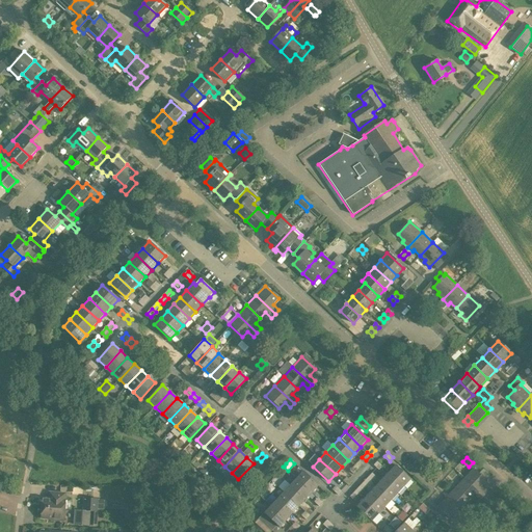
[(358,460),(354,466),(357,469),(363,464),(358,460)]
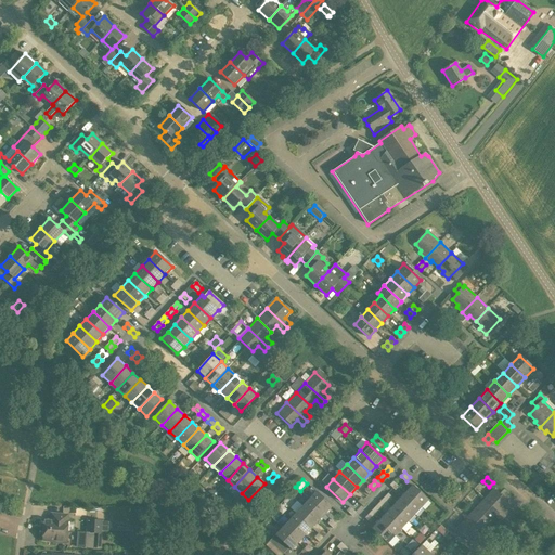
[(395,482),(394,481),(389,486),(395,491),(399,487),(395,482)]
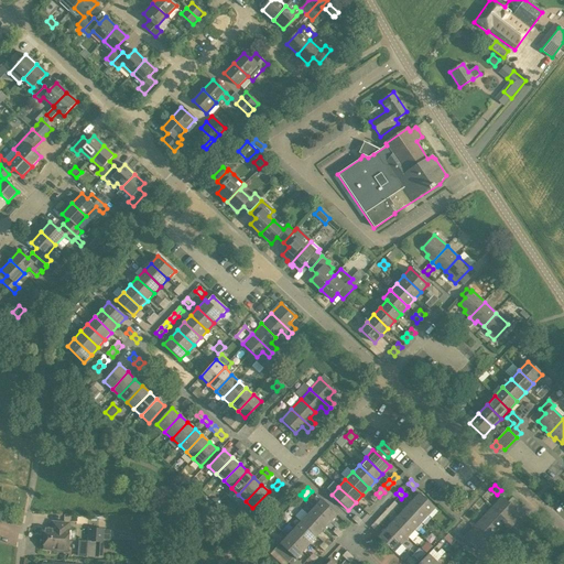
[(419,492),(411,500),(429,516),(435,509),(419,492)]
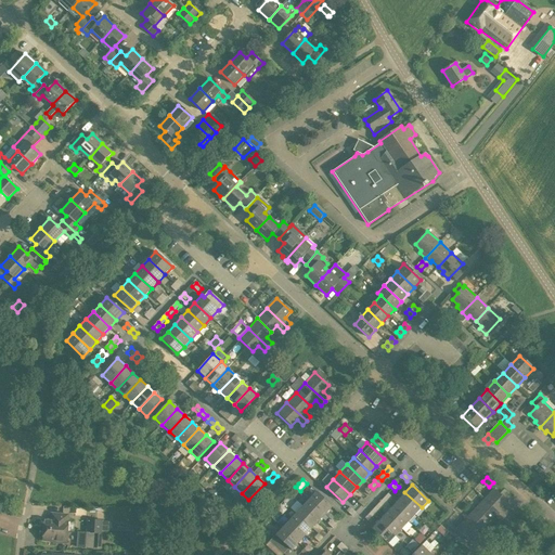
[(369,494),(373,489),(370,486),(364,491),(369,494)]
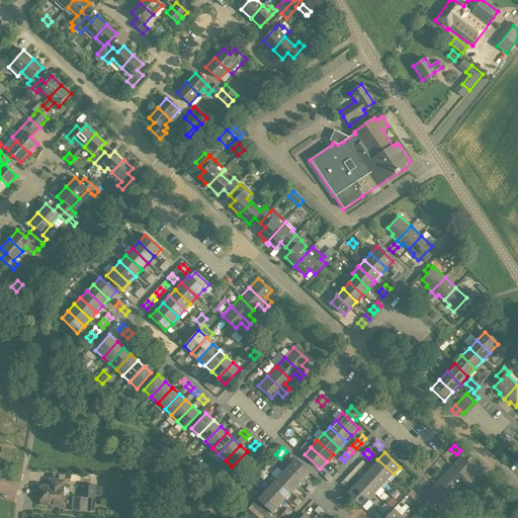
[(460,455),(451,464),(470,483),(473,479),(468,473),(473,468),(460,455)]
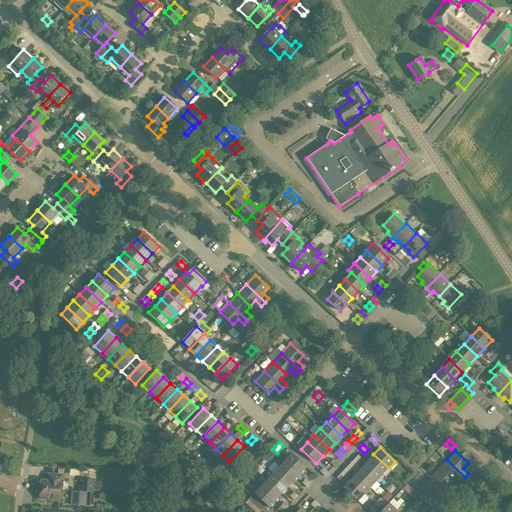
[(291,454),(285,460),(300,474),(306,468),(291,454)]
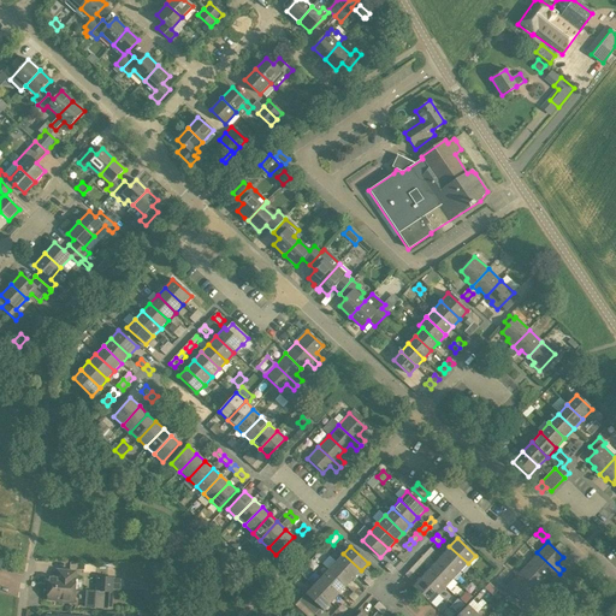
[(442,555),(460,572),(468,563),(449,546),(442,555)]
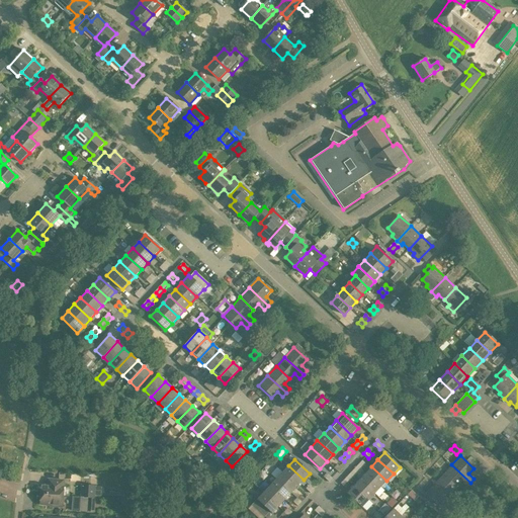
[(361,460),(357,465),(361,468),(365,463),(361,460)]
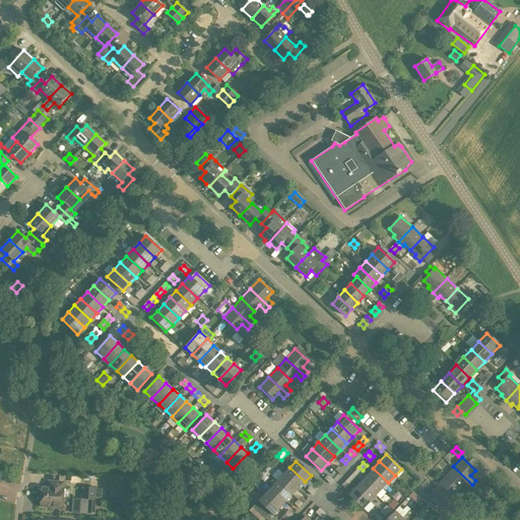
[(343,471),(338,466),(335,469),(340,475),(343,471)]
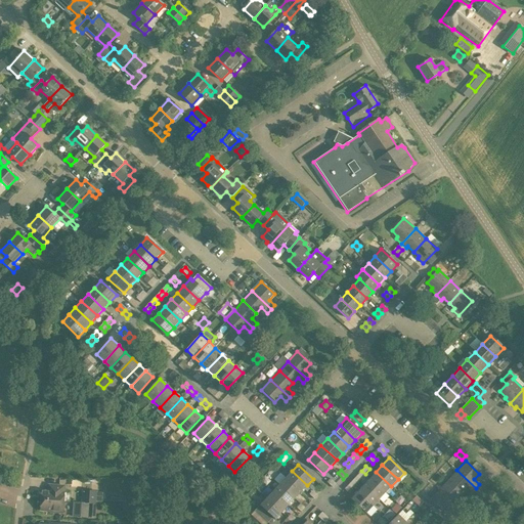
[(476,488),(456,470),(448,480),(462,492),(466,487),(472,493),(476,488)]
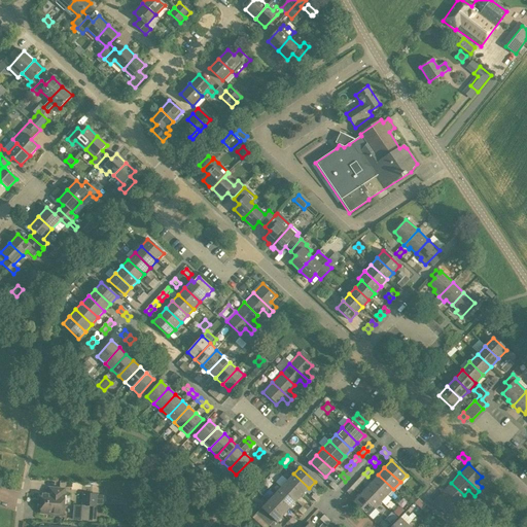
[(287,481),(303,495),(309,488),(293,473),(287,481)]
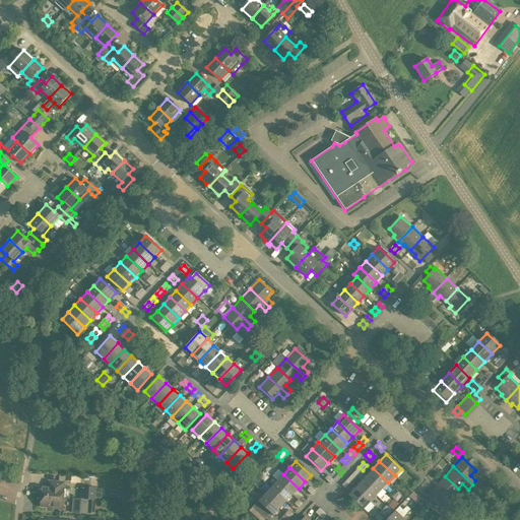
[(358,475),(363,470),(359,467),(354,472),(358,475)]
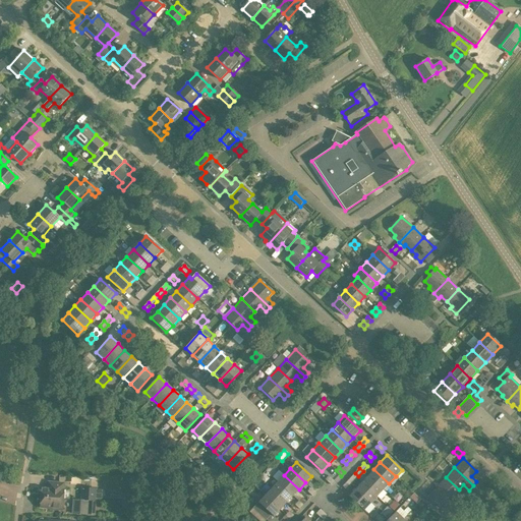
[(367,475),(383,490),(389,483),(373,469),(367,475)]
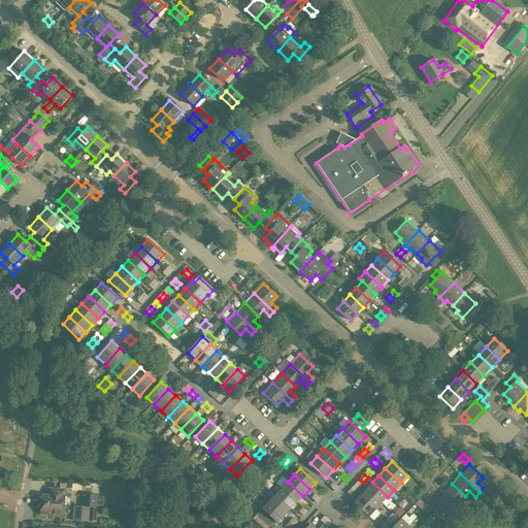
[(335,485),(329,480),(326,484),(331,489),(335,485)]
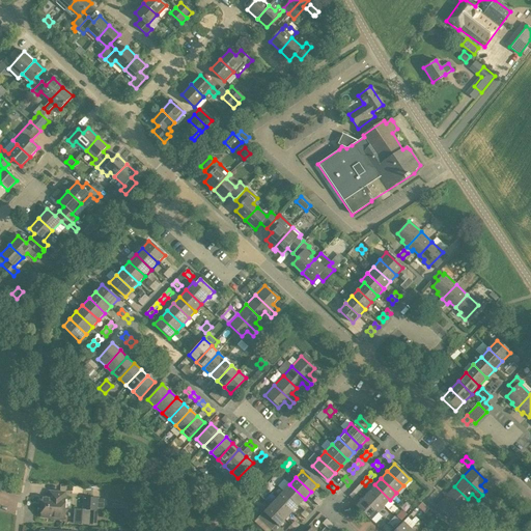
[(283,491),(299,505),(305,499),(289,484),(283,491)]
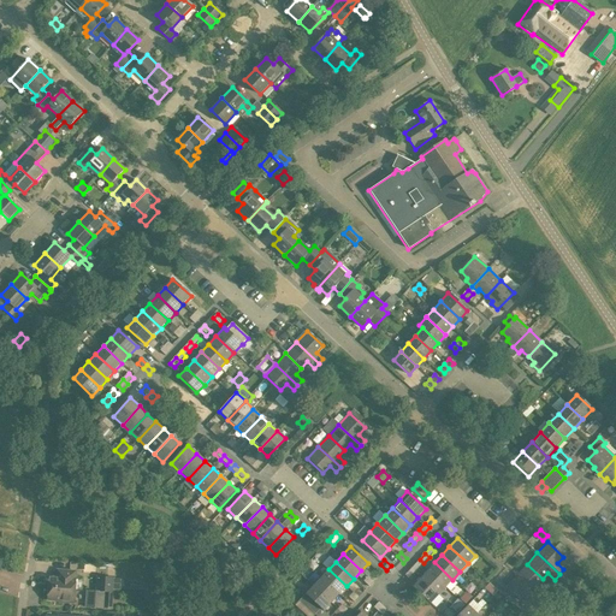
[(427,570),(445,587),(452,580),(434,562),(427,570)]
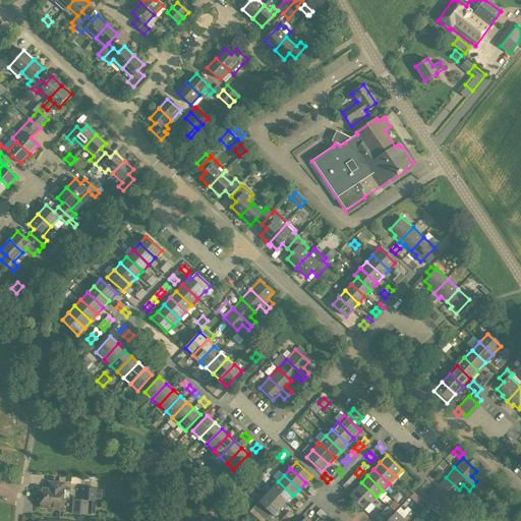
[(351,476),(347,481),(350,484),(355,479),(351,476)]
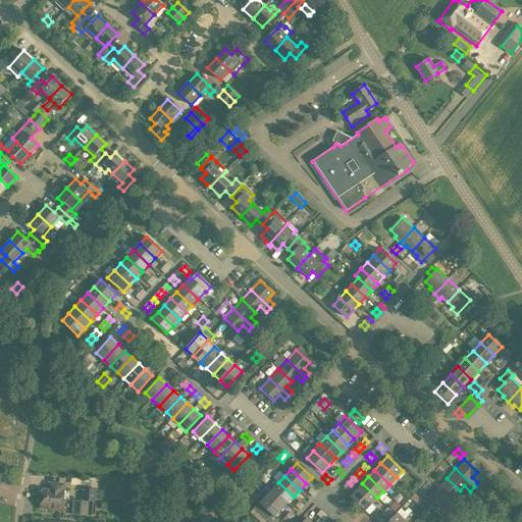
[(460,490),(447,478),(437,487),(457,505),(460,501),(455,496),(460,490)]
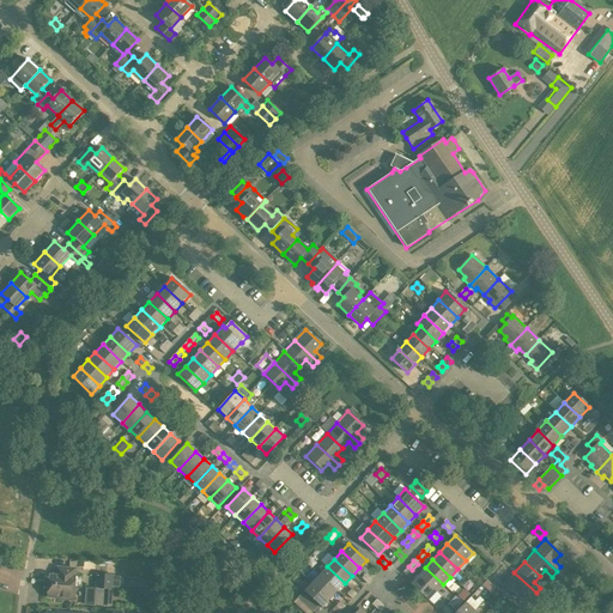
[(320,575),(338,592),(345,583),(327,566),(320,575)]
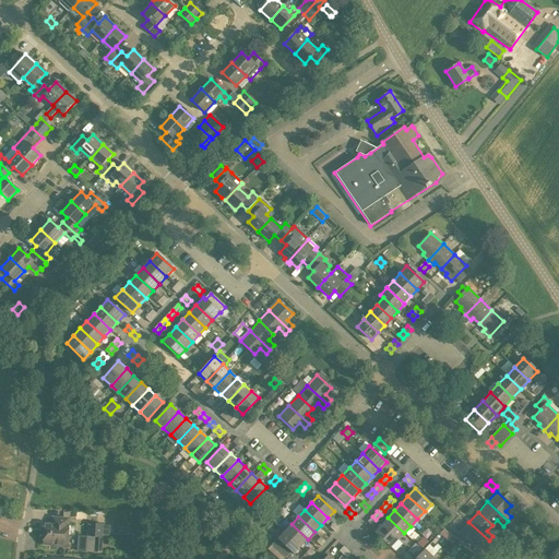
[(371,525),(376,520),(372,516),(367,522),(371,525)]
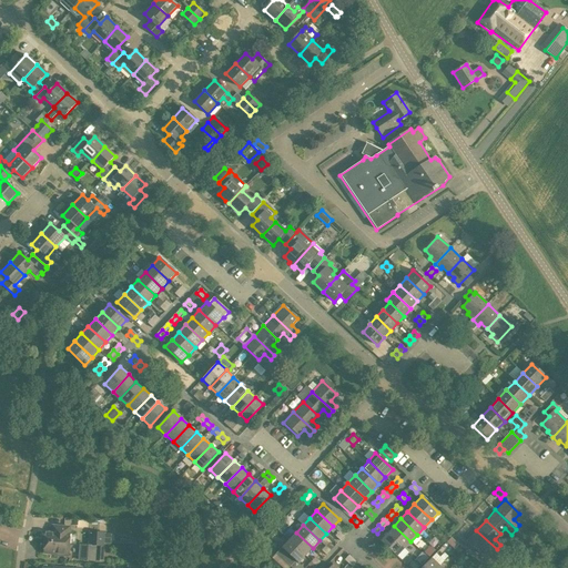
[(46,533),(44,543),(69,545),(70,534),(69,534),(69,527),(52,526),(52,533),(46,533)]
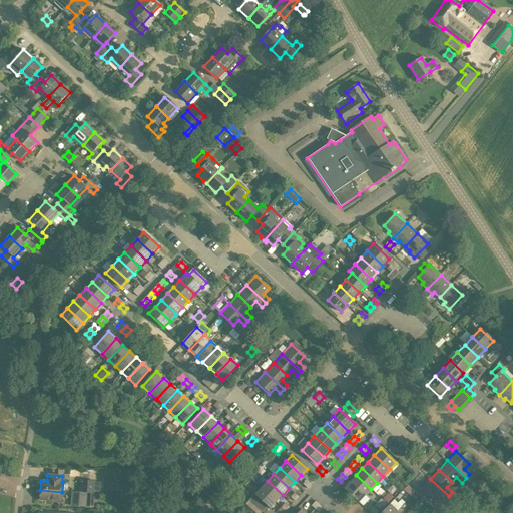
[(350,481),(365,496),(371,489),(356,475),(350,481)]
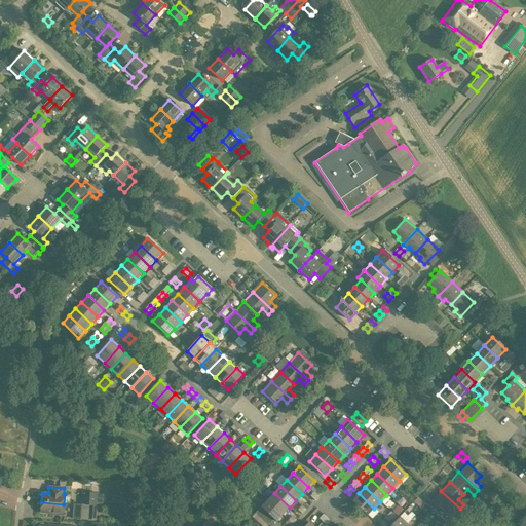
[(456,514),(460,509),(441,491),(431,501),(445,514),(450,509),(456,514)]
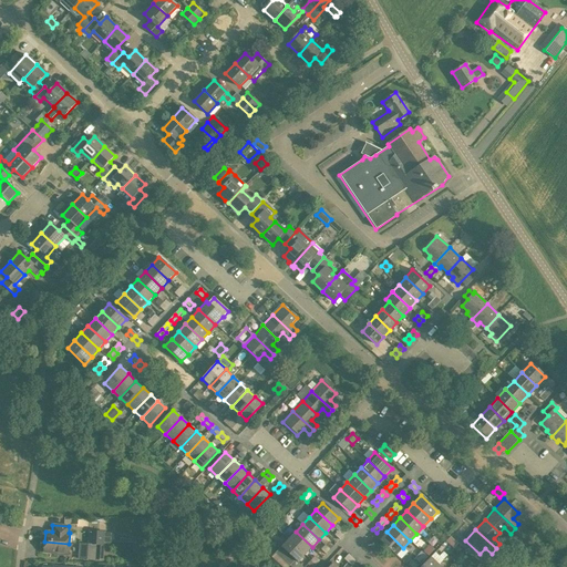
[(88,545),(103,546),(103,544),(110,544),(111,534),(89,532),(88,545)]
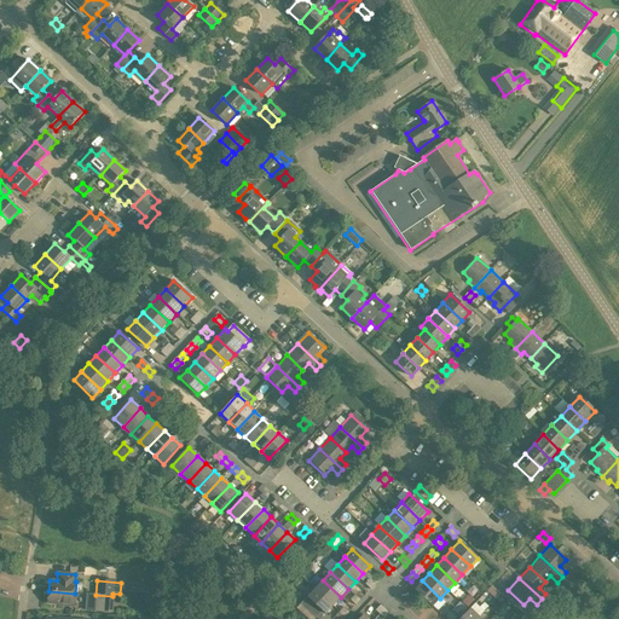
[(314,589),(334,606),(341,597),(323,580),(314,589)]
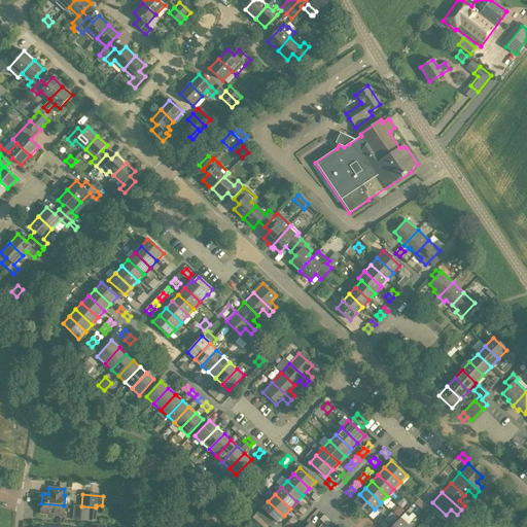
[(367,517),(375,510),(359,494),(352,502),(367,517)]
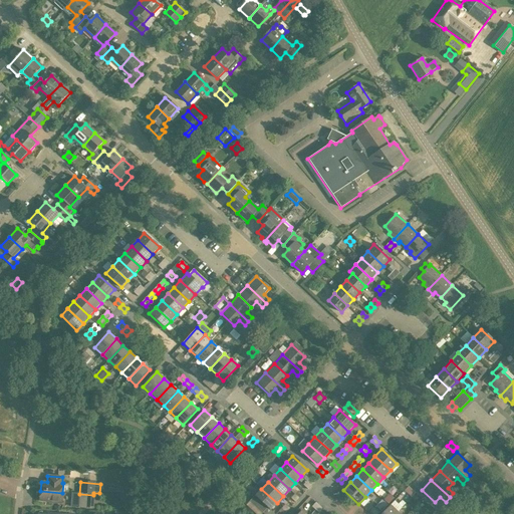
[(412,498),(416,494),(410,487),(406,492),(412,498)]
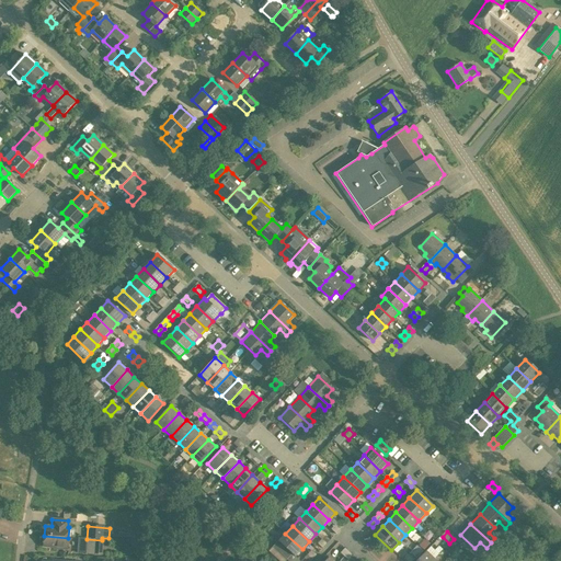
[(295,557),(302,549),(285,534),(273,547),(286,560),(292,554),(295,557)]
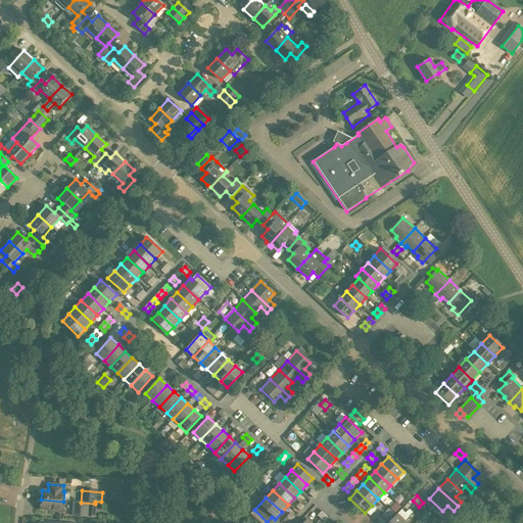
[(62,513),(63,502),(41,500),(40,510),(50,511),(50,512),(62,513)]
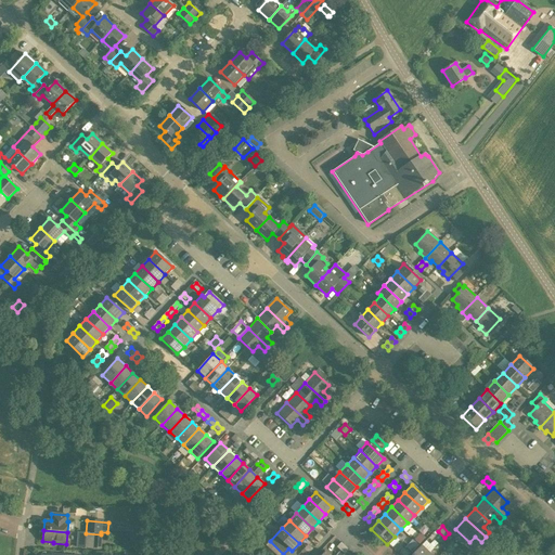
[(100,549),(101,534),(86,533),(78,533),(77,547),(100,549)]
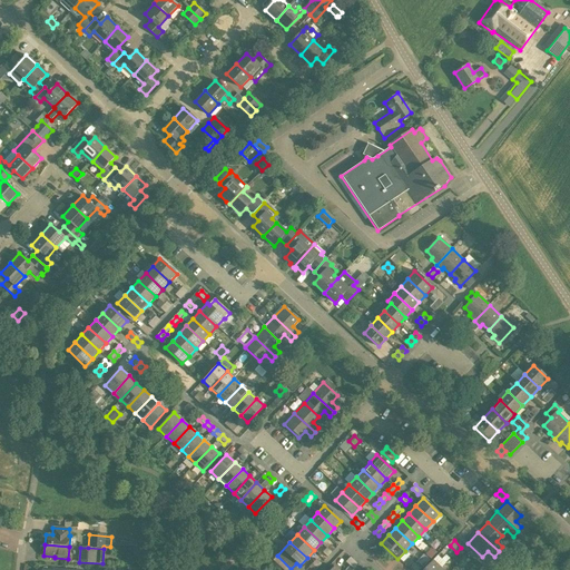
[(422,569),(438,569),(441,568),(432,560),(422,569)]
